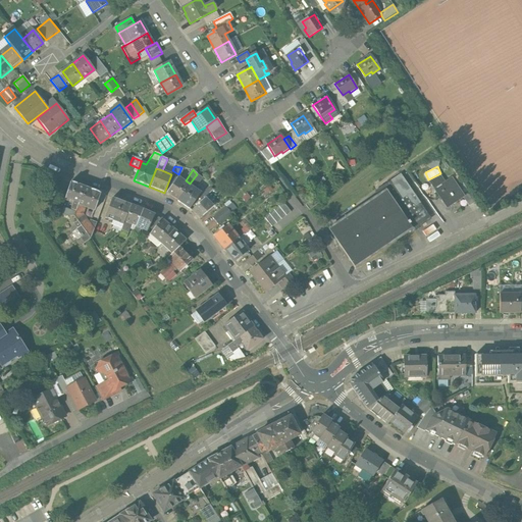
[(447,179),(441,172),(430,180),(434,188),(447,179)]
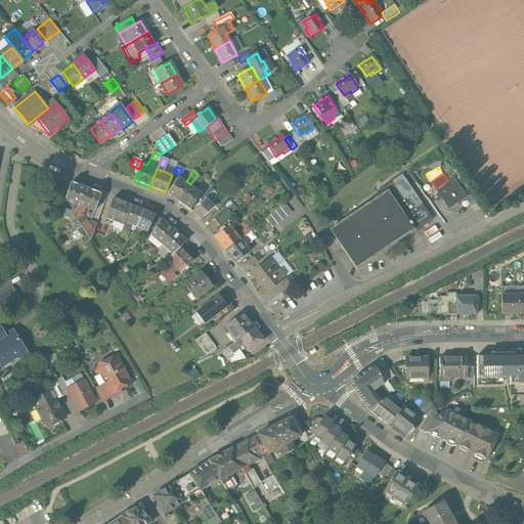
[(197,176),(190,184),(195,188),(202,180),(197,176)]
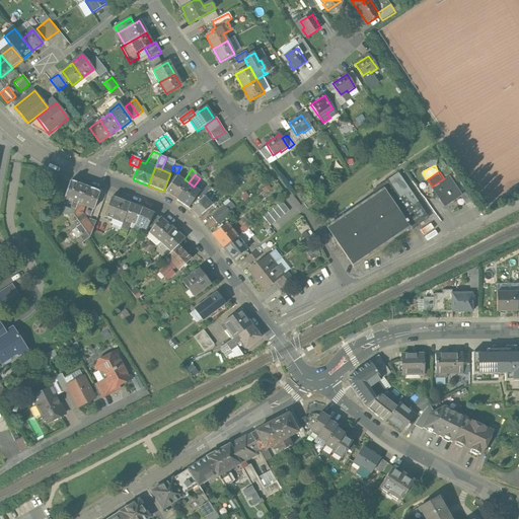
[(382,190),(325,228),(351,267),(408,228),(409,230),(423,221),(419,215),(423,212),(397,174),(380,187),(382,190)]
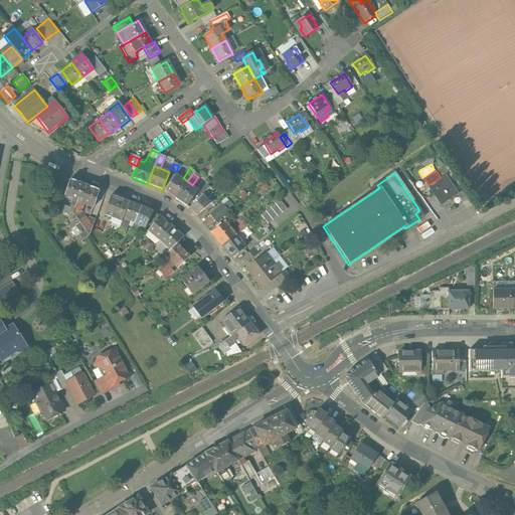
[(174,175),(164,190),(175,198),(187,181),(183,178),(182,180),(174,175)]
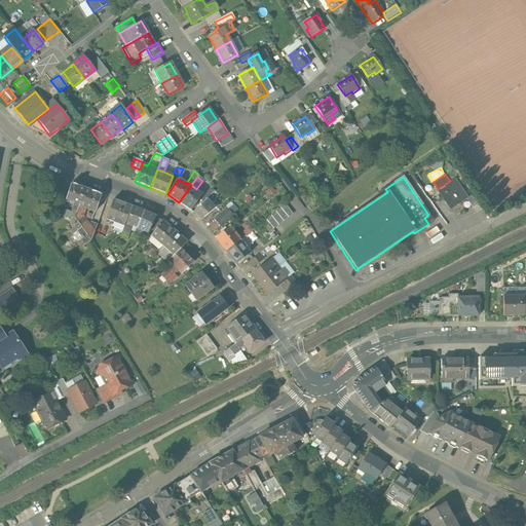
[(454,181),(439,191),(451,210),(465,199),(466,198),(454,181)]
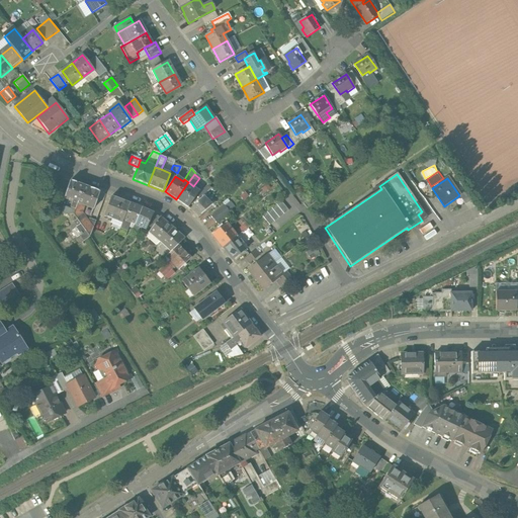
[(84,186),(70,181),(64,198),(69,200),(70,198),(74,199),(79,201),(84,186)]
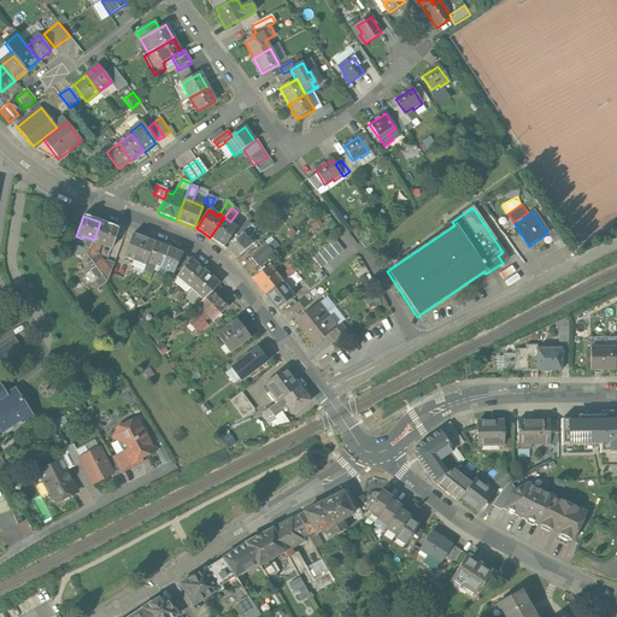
[(224,217),(210,238),(224,247),(236,229),(228,223),(230,222),(224,217)]
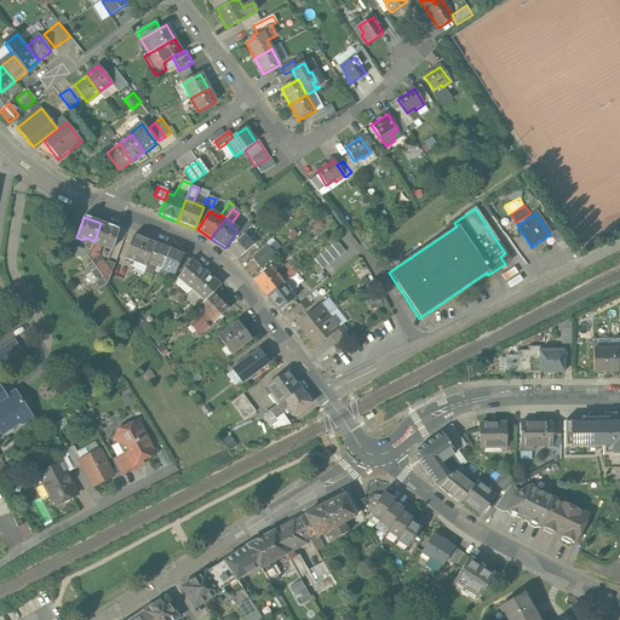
[(119,230),(101,223),(95,241),(91,251),(98,253),(101,248),(99,246),(112,250),(119,230)]
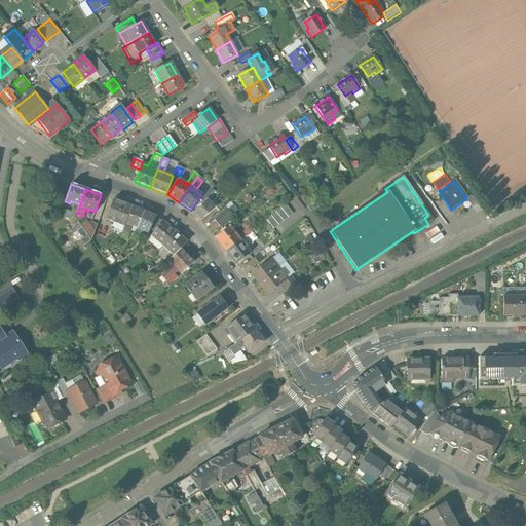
[(211,189),(205,194),(209,197),(214,192),(211,189)]
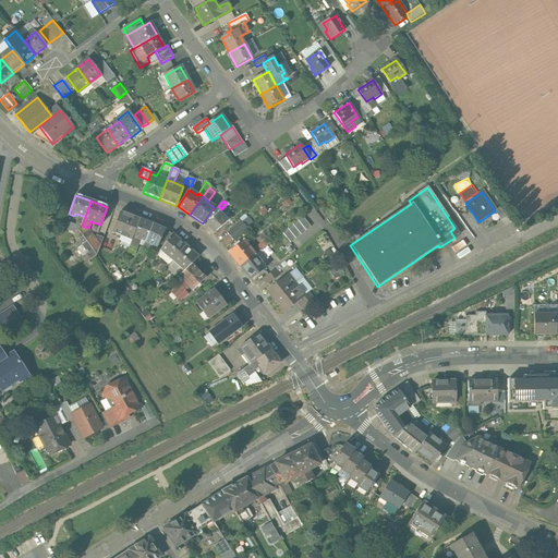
[(495,210),(494,211),(501,221),(508,216),(501,206),(495,210)]
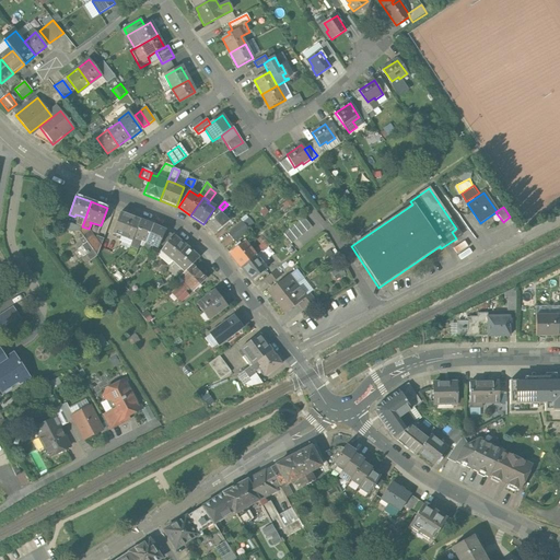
[(140,220),(120,212),(113,234),(131,241),(140,220)]
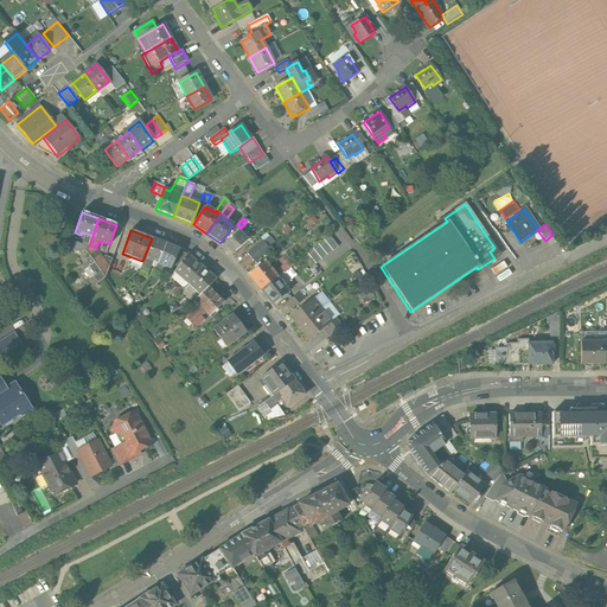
[(238,230),(223,244),(232,254),(248,241),(238,230)]
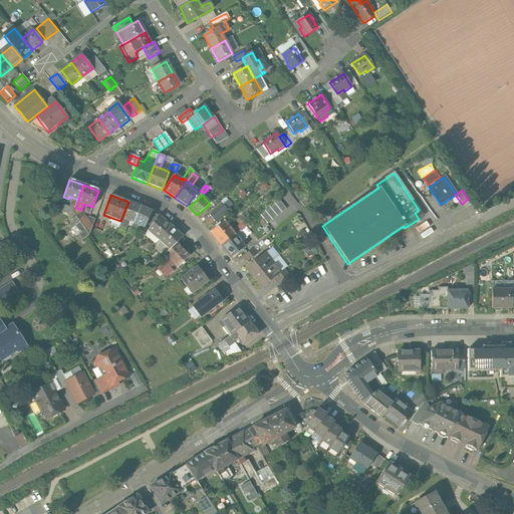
[(309,196),(300,202),(304,208),(313,201),(309,196)]
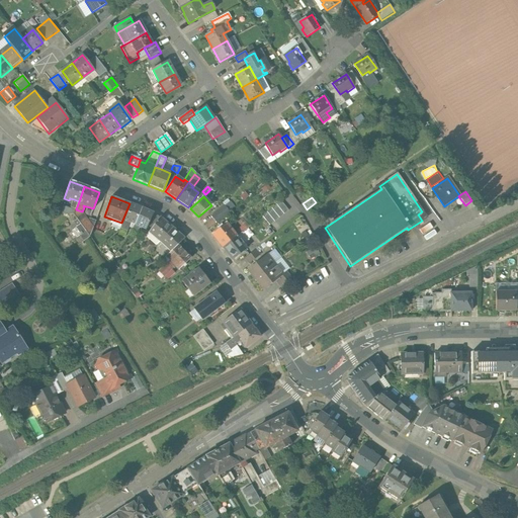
[(74,199),(70,210),(75,211),(76,209),(79,201),(74,199)]
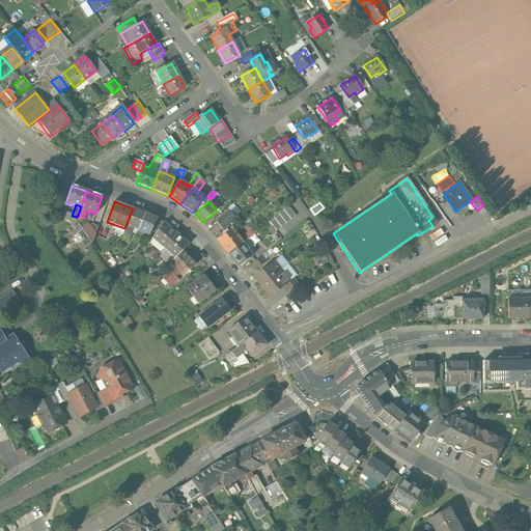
[(289,204),(270,221),(278,230),(298,215),(289,204)]
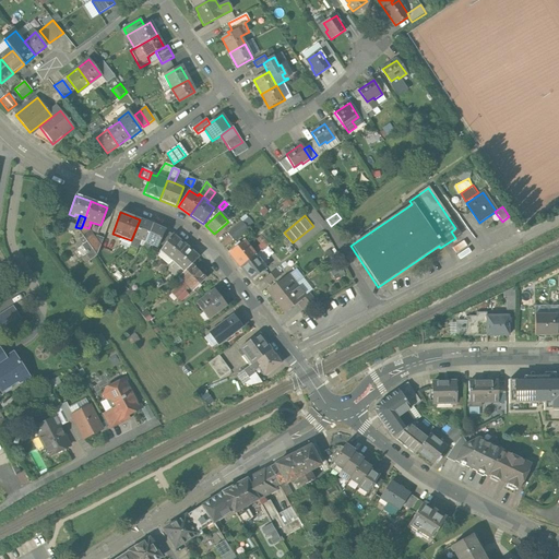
[(152,225),(140,219),(131,240),(130,246),(138,249),(141,240),(145,242),(152,225)]
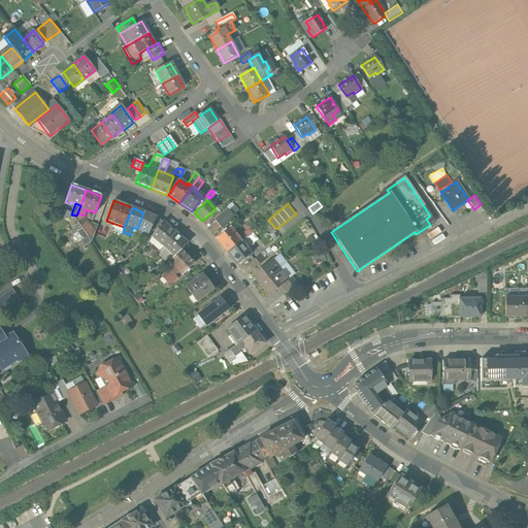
[(228,209),(215,221),(221,228),(234,218),(228,209)]
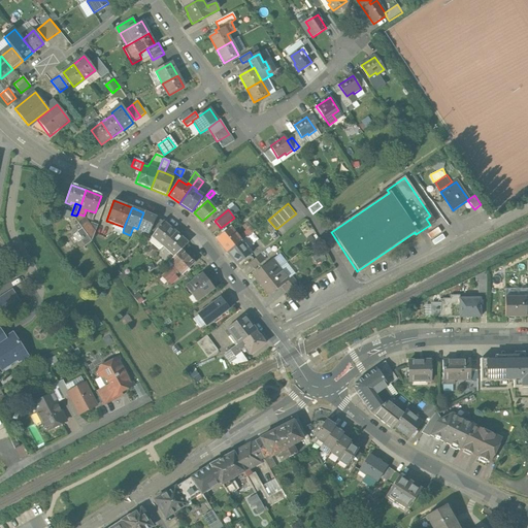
[(156,218),(143,212),(137,229),(137,230),(149,234),(156,218)]
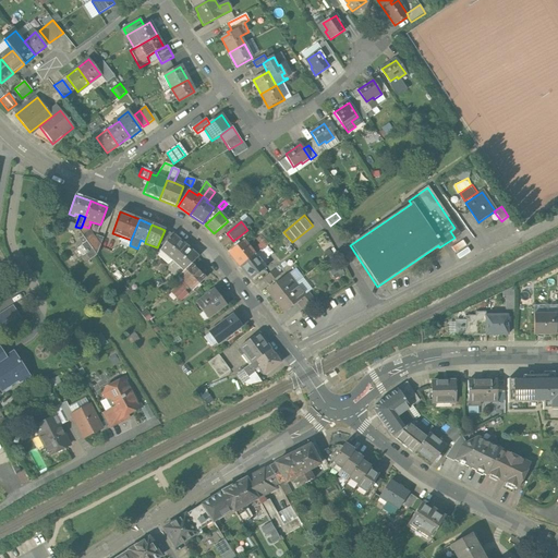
[(88,228),(82,226),(81,228),(80,231),(96,255),(99,246),(88,229),(88,228)]
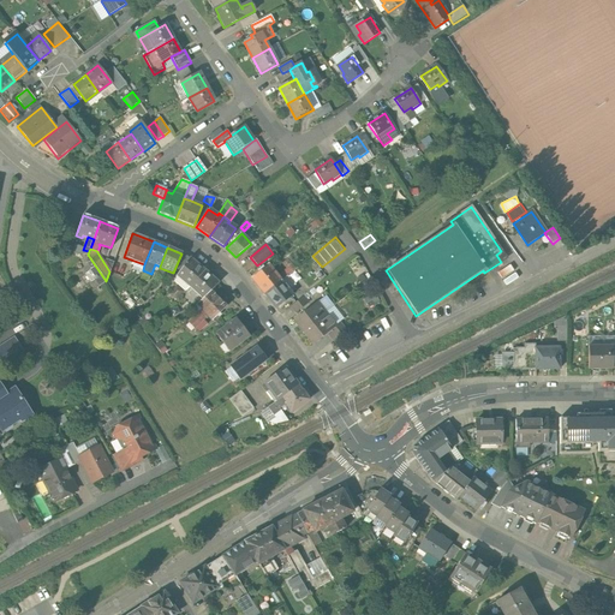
[(181,254),(173,273),(177,276),(189,258),(190,258),(181,254)]
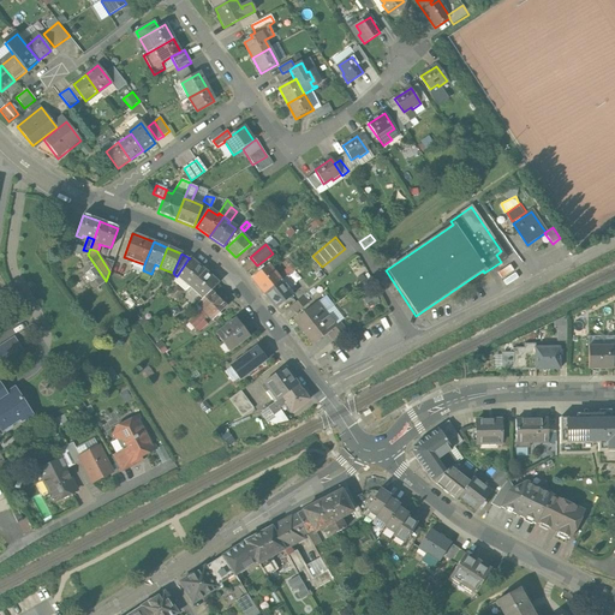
[(196,264),(189,258),(177,276),(189,287),(204,272),(204,270),(196,264)]
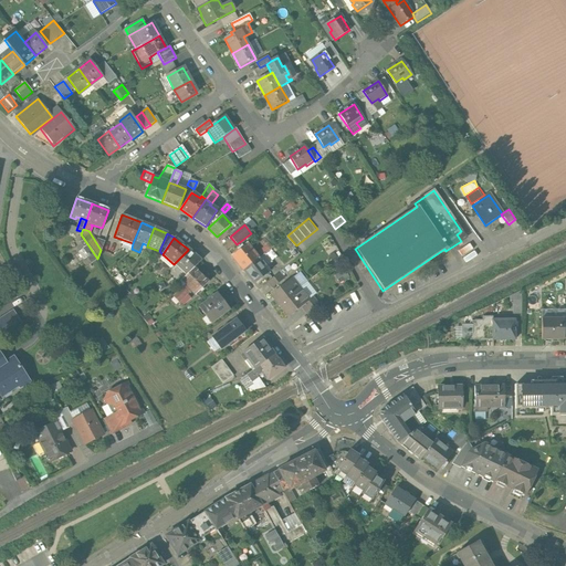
[(247,244),(232,257),(243,271),(262,255),(259,252),(255,255),(247,244)]
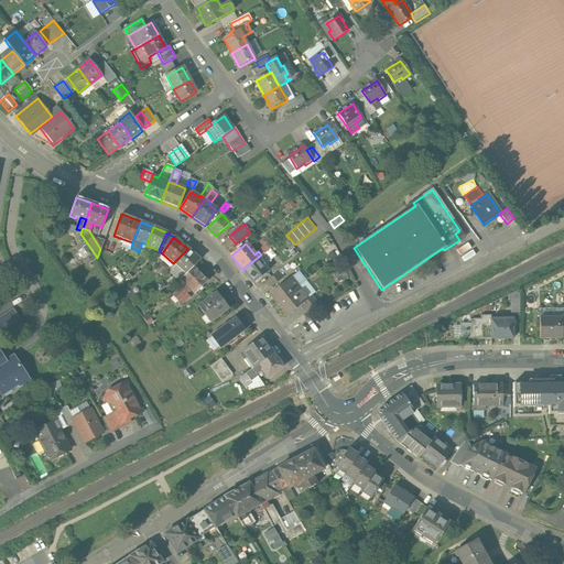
[(139,251),(131,248),(130,250),(123,256),(131,258),(130,261),(134,262),(139,251)]
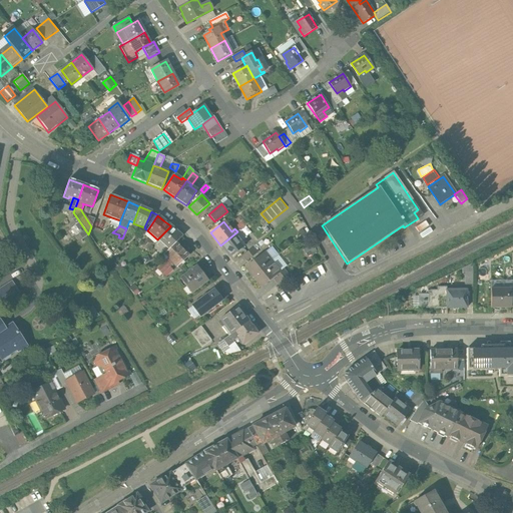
[(170,226),(157,239),(168,249),(175,242),(182,236),(178,232),(177,233),(170,226)]
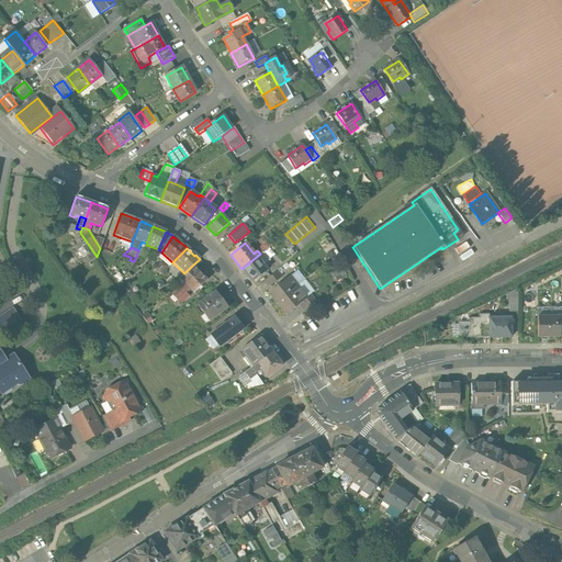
[(260,254),(242,269),(253,282),(267,270),(259,260),(262,258),(260,254)]
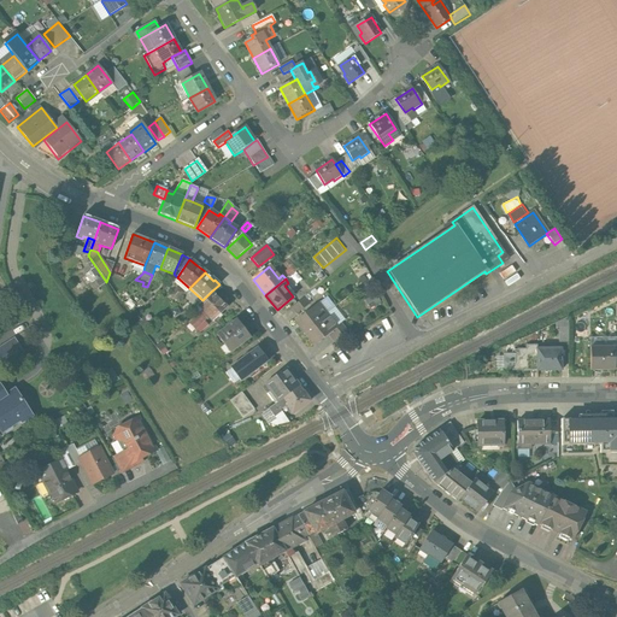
[(221,301),(211,292),(203,300),(198,306),(205,313),(211,307),(219,316),(228,309),(221,301)]
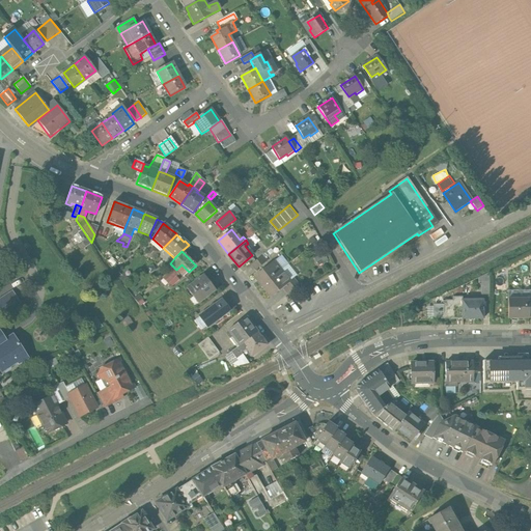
[(262,256),(251,264),(255,271),(267,261),(262,256)]
